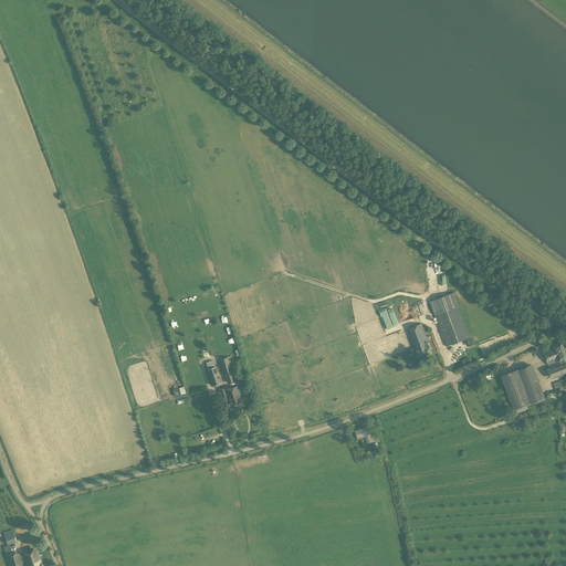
[(426,254),(427,281),(432,280),(432,287),(437,287),(435,254),(426,254)]
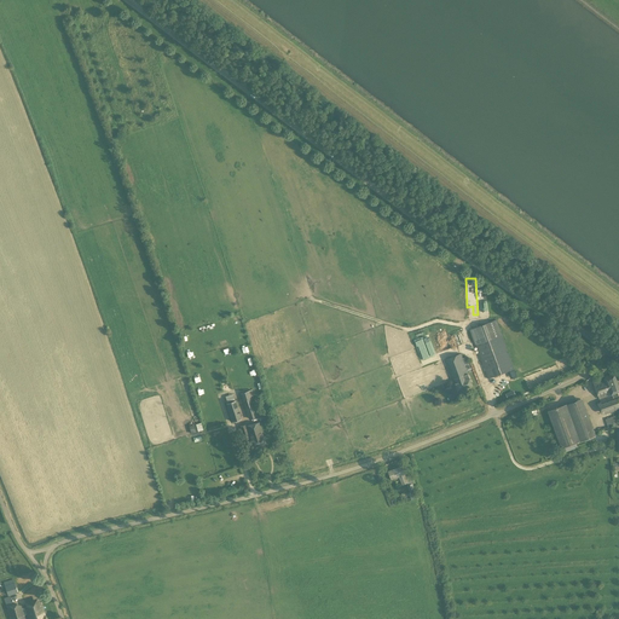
[(470,329),(470,330),(489,379),(514,369),(502,335),(496,319),(493,320),(470,329)]
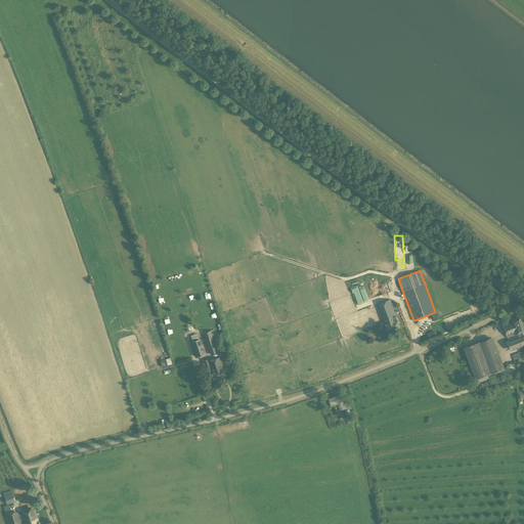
[(386,293),(391,291),(388,281),(383,284),(386,293)]
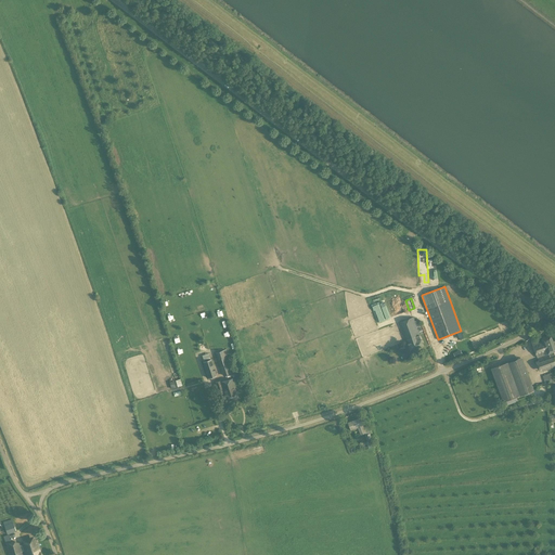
[(413,317),(399,323),(405,340),(407,340),(409,344),(411,350),(424,345),(422,339),(417,327),(420,326),(417,320),(414,321),(413,317)]
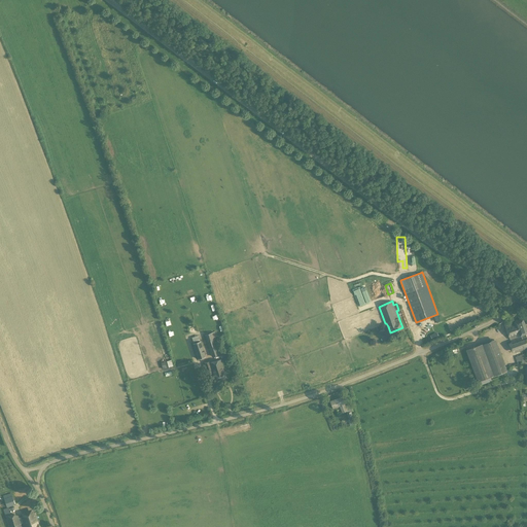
[(515,351),(515,353),(526,348),(526,336),(526,337),(526,335),(526,334),(526,328),(523,318),(515,321),(504,325),(511,341),(510,341),(511,343),(508,344),(512,352),(515,351)]
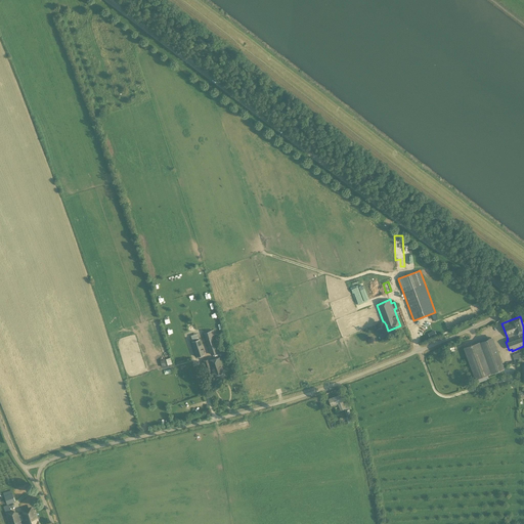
[(214,344),(211,332),(204,334),(208,346),(214,344)]
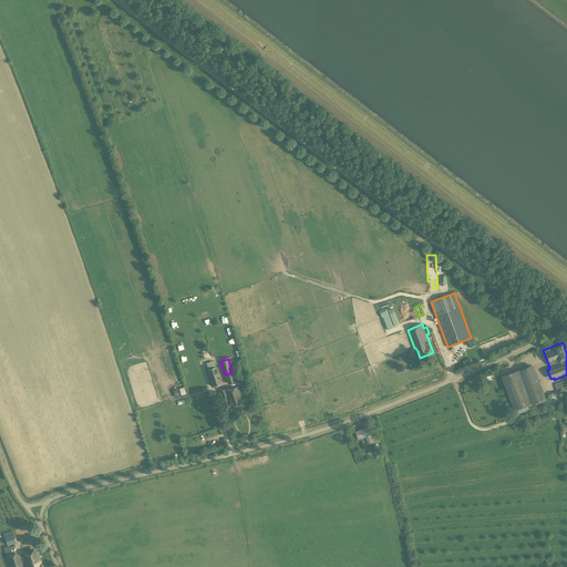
[(519,370),(502,377),(514,411),(532,404),(544,400),(532,366),(519,370)]
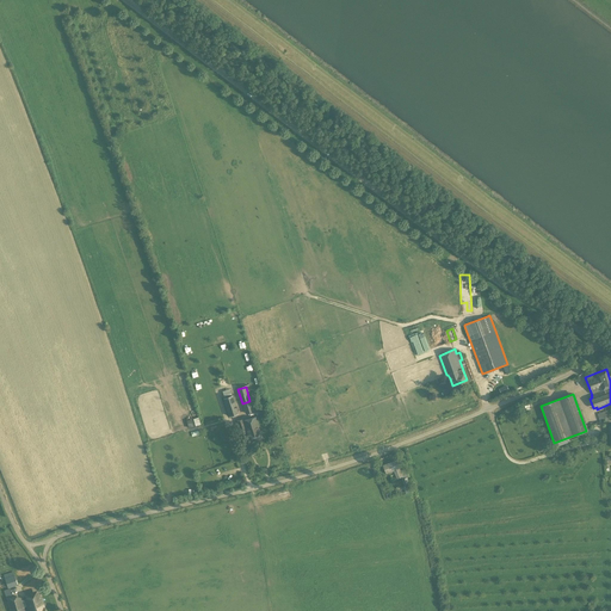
[(229,417),(239,413),(233,396),(223,399),(229,417)]
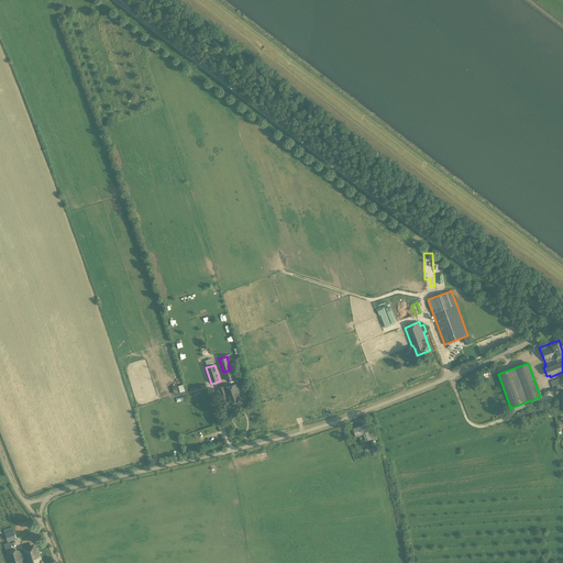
[(562,383),(561,377),(551,381),(553,387),(562,383)]
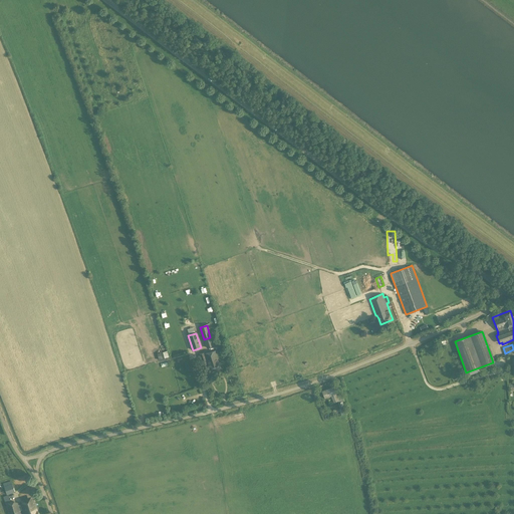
[(203,365),(208,363),(208,365),(210,371),(220,367),(219,362),(216,351),(205,354),(204,352),(199,354),(203,365)]
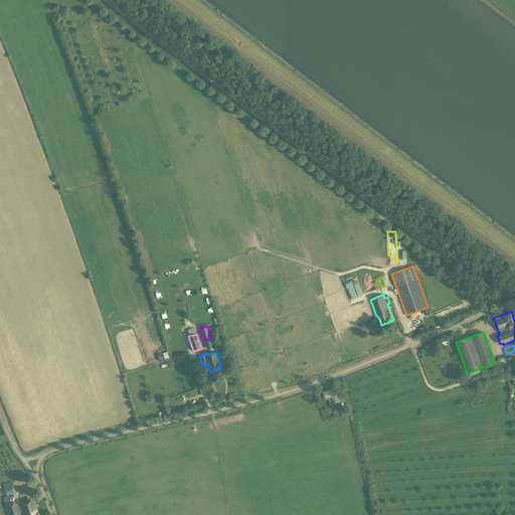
[(337,395),(337,394),(334,388),(323,392),(326,399),(332,396),(335,403),(339,401),(337,395)]
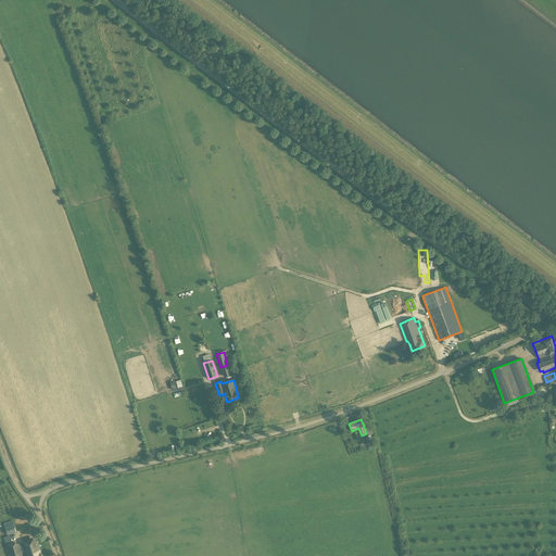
[(16,532),(13,523),(12,520),(3,523),(4,526),(7,535),(16,532)]
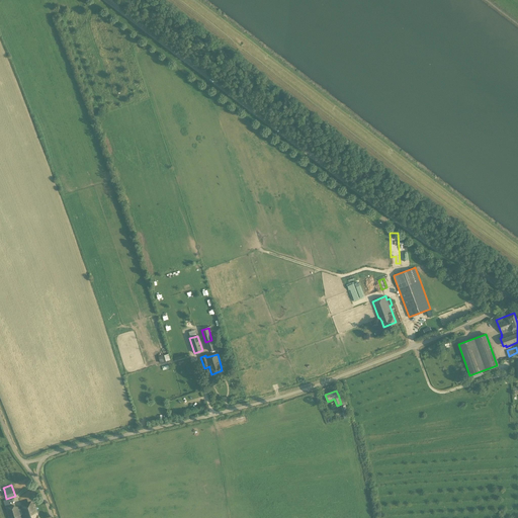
[(18,509),(17,507),(15,506),(14,505),(11,506),(8,499),(3,501),(5,507),(8,517),(20,517),(20,515),(22,514),(23,517),(38,517),(34,504),(32,504),(31,501),(20,504),(22,508),(18,509)]
